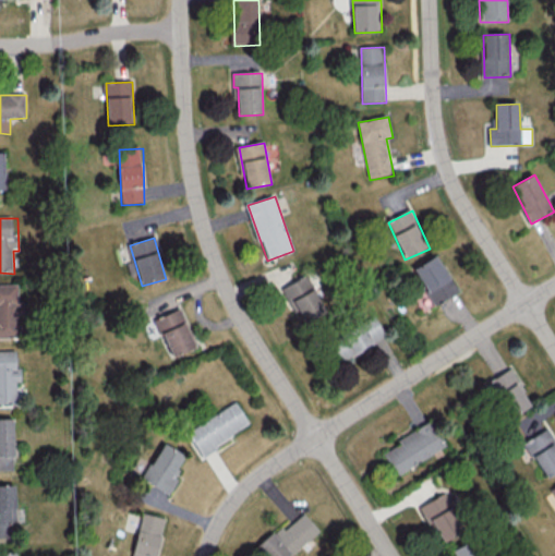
[(459,292),(437,256),(414,270),(436,306),(459,292)]
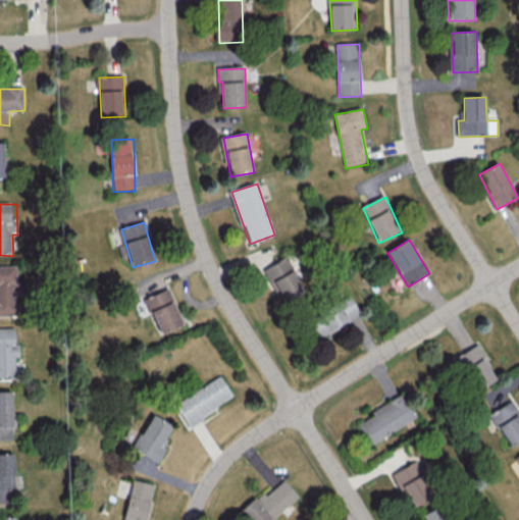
[(266,270),(286,305),(307,294),(287,258),(266,270)]
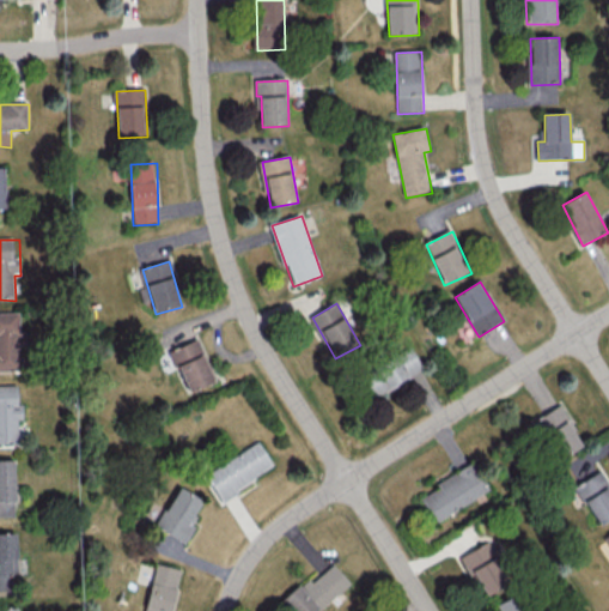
[(0,313),(0,373),(22,373),(20,313),(0,313)]
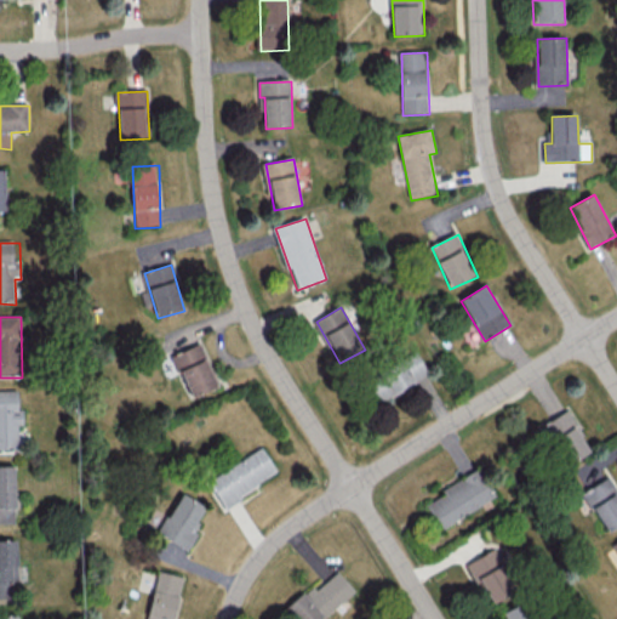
[(220,387),(201,345),(175,357),(192,399),(220,387)]
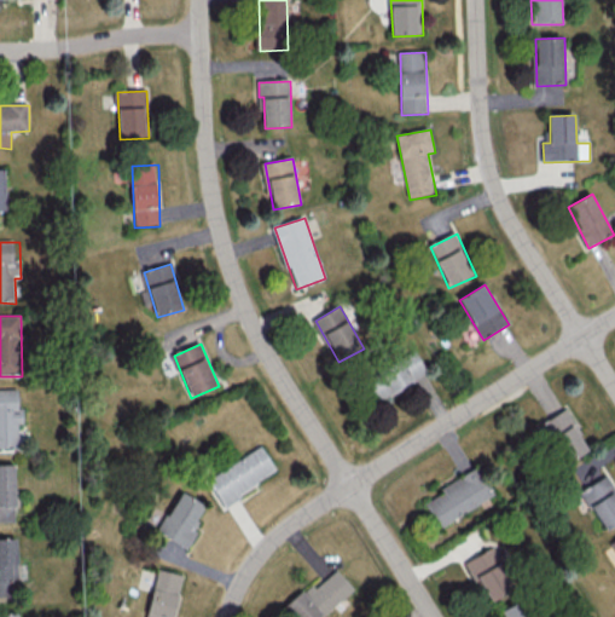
[(430,379),(418,353),(365,379),(376,403),(430,379)]
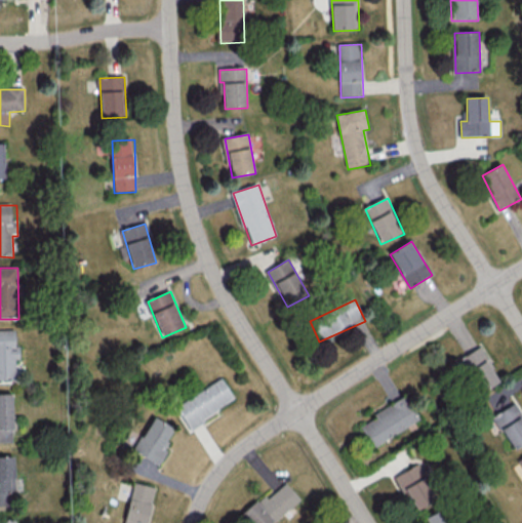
[(0,330),(0,381),(16,381),(16,360),(22,360),(21,347),(16,348),(16,330),(0,330)]
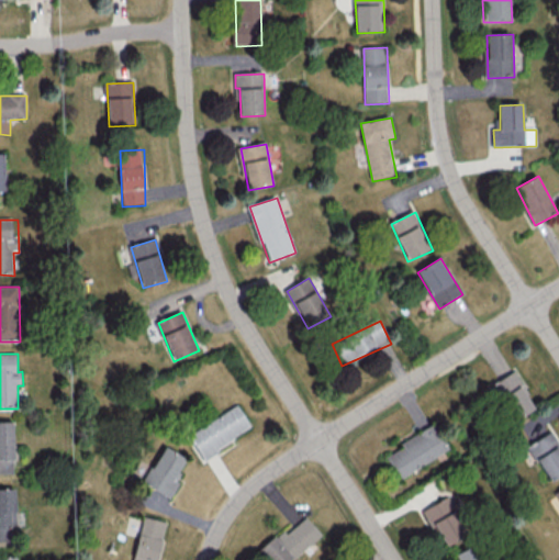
[(537,409),(514,372),(491,387),(514,423),(537,409)]
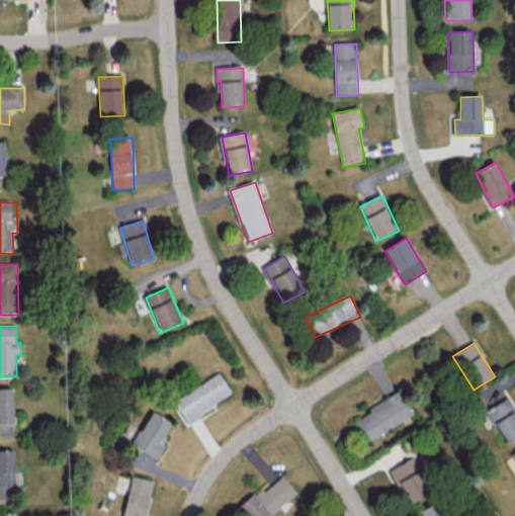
[(175,402),(188,424),(234,396),(220,374),(175,402)]
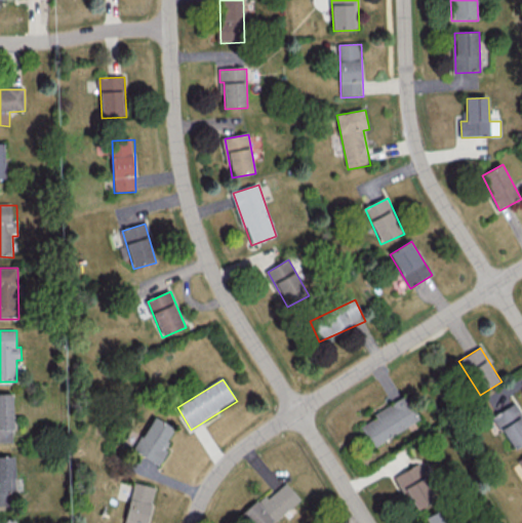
[(13,395),(0,394),(0,444),(14,444),(13,395)]
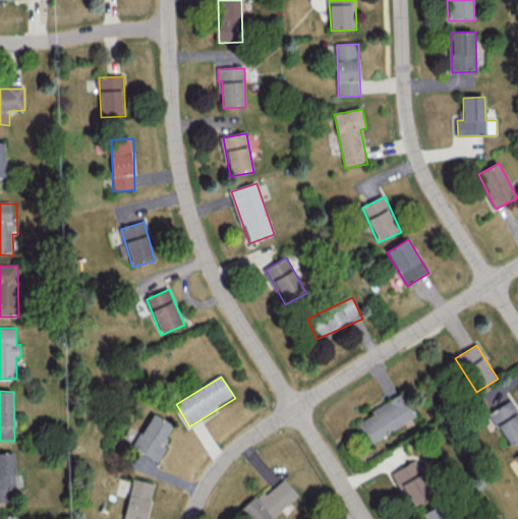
[(358,420),(370,444),(417,419),(404,396),(358,420)]
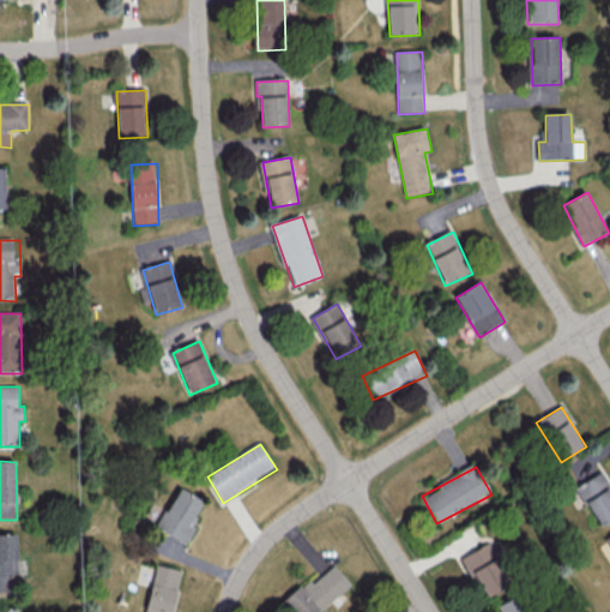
[(598,528),(609,522),(609,483),(605,474),(579,485),(598,528)]
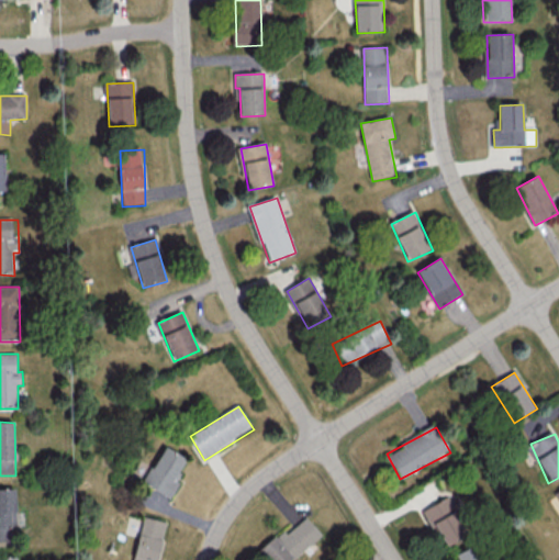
[(169,497),(190,462),(166,448),(145,483),(169,497)]
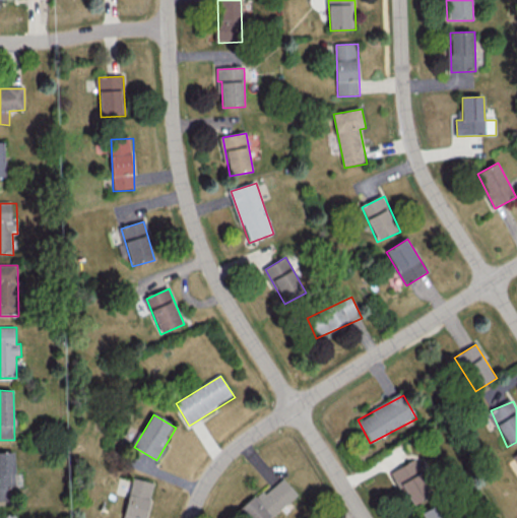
[(9,489),(16,489),(15,453),(0,453),(0,502),(9,502),(9,489)]
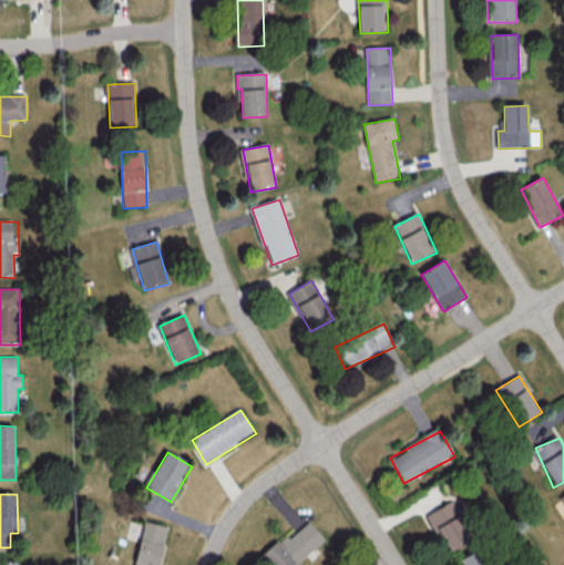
[(429,515),(450,553),(477,537),(455,501),(429,515)]
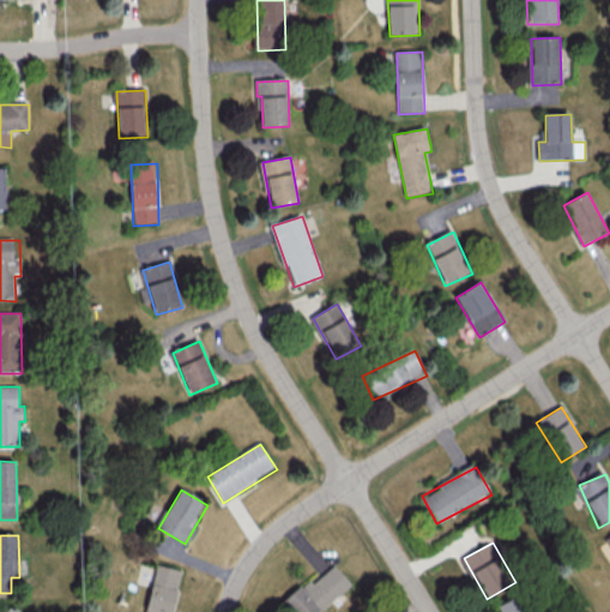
[(285,605),(291,611),(322,611),(352,586),(332,563),(285,605)]
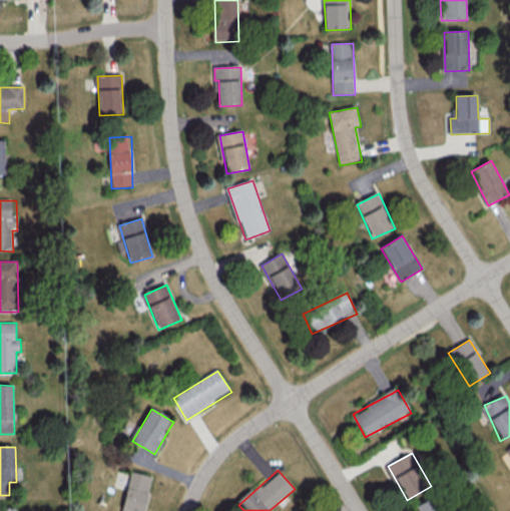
[(145,510),(153,478),(132,473),(123,510),(145,510)]
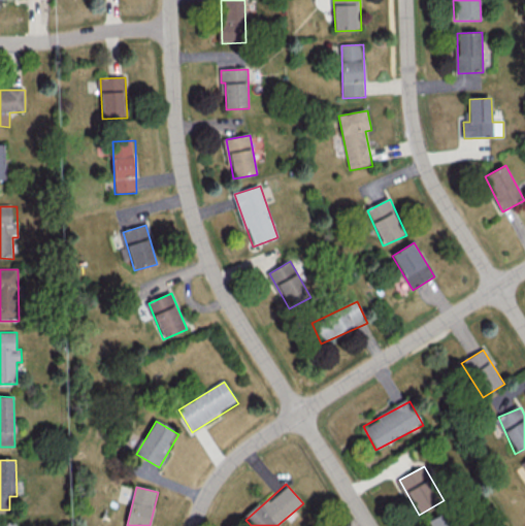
[(451,525),(445,514),(428,522),(430,525),(451,525)]
